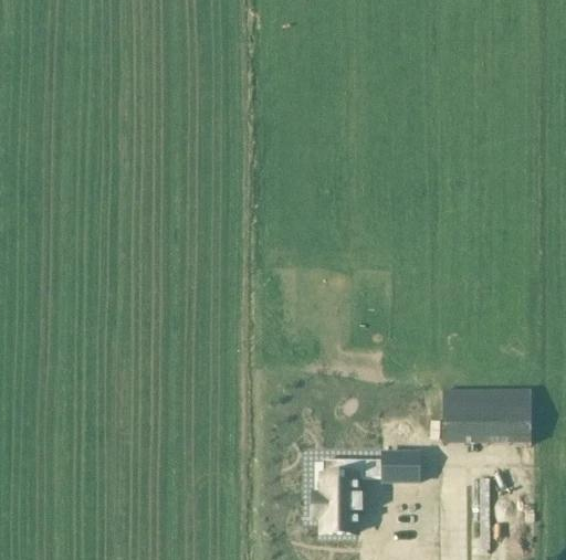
[(441,389),(442,443),(531,442),(531,388),(441,389)]
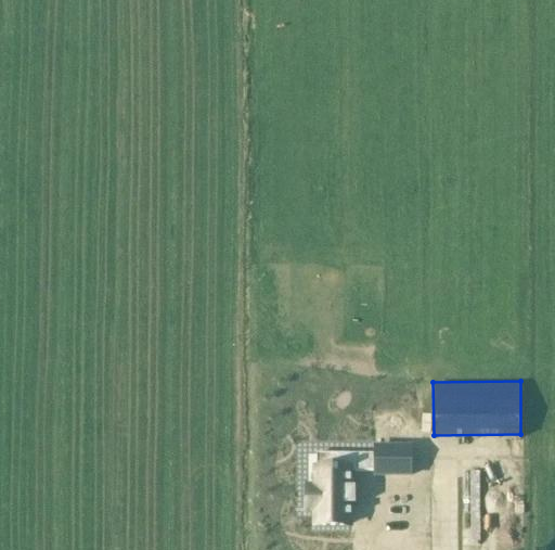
[(317,449),(317,459),(328,460),(331,417),(300,416),(298,448),(317,449)]
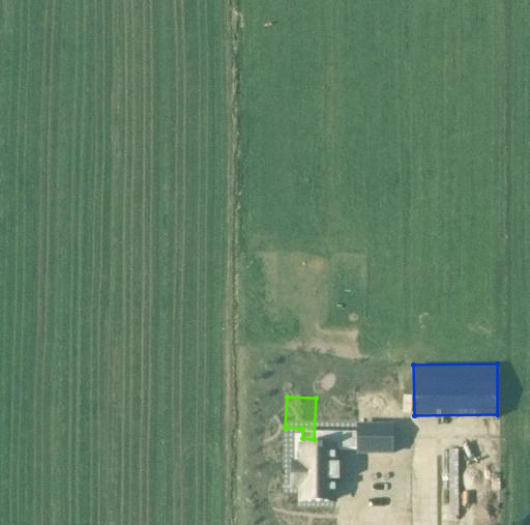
[(293,459),(293,488),(298,488),(298,501),(337,501),(337,479),(339,479),(339,463),(337,463),(337,446),(356,446),(356,430),(322,430),(322,441),(302,441),(298,441),(298,459),(293,459)]
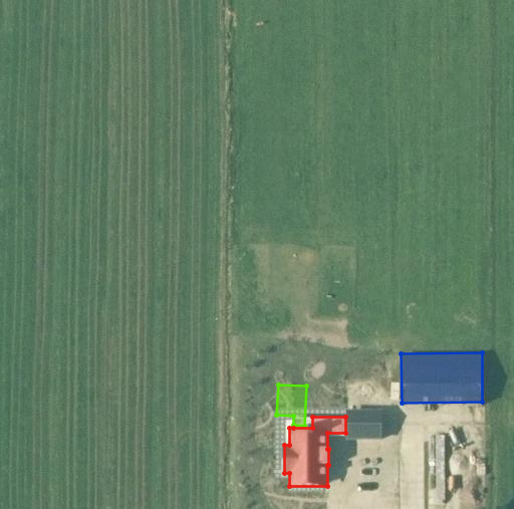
[(345,433),(345,437),(381,437),(381,418),(345,417),(345,433)]
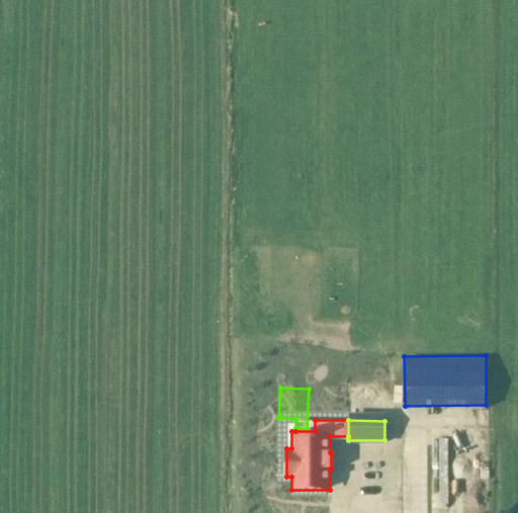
[(346,442),(345,512),(391,512),(391,442),(346,442)]
